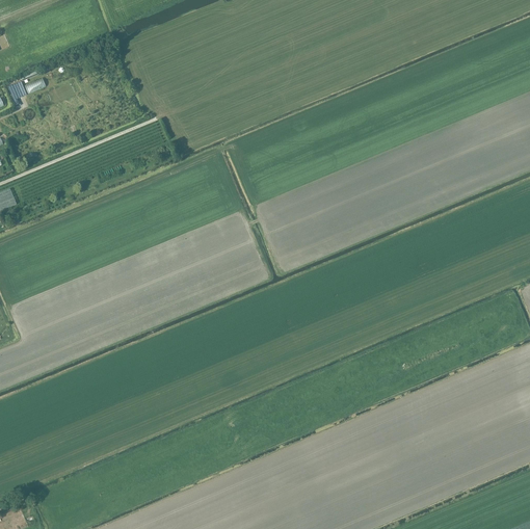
[(21,102),(19,97),(28,93),(23,79),(9,84),(17,103),(21,102)]
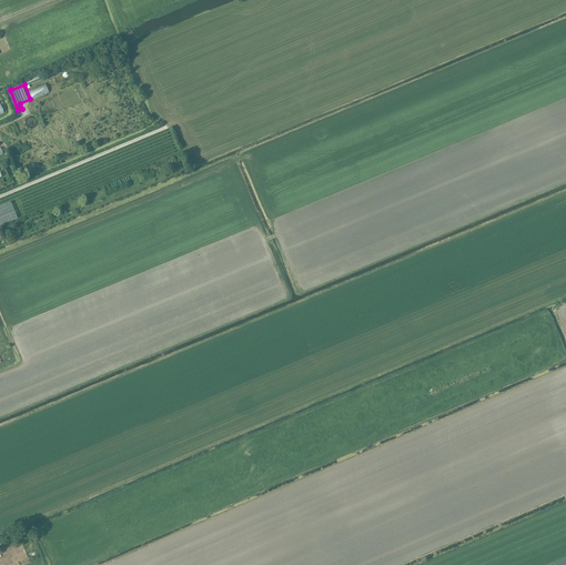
[(53,93),(39,98),(48,123),(53,122),(53,121),(61,119),(53,93)]
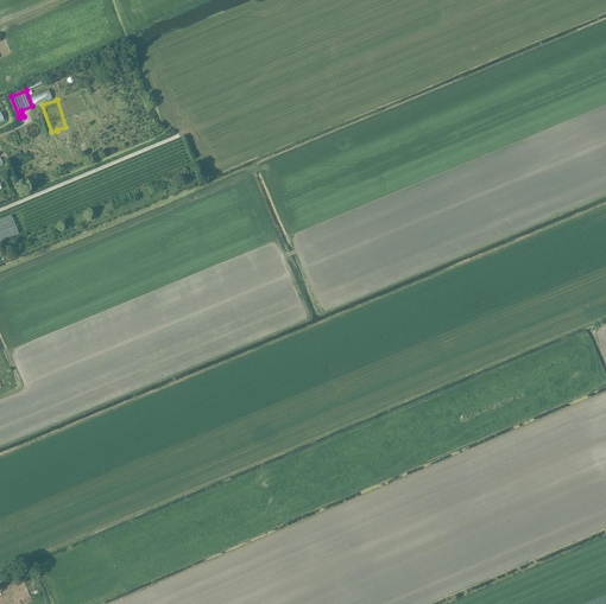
[(79,157),(68,129),(61,132),(71,159),(79,157)]
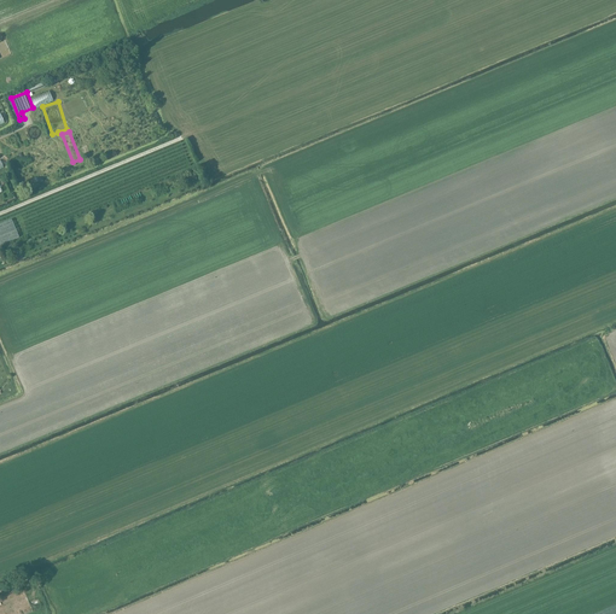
[(0,243),(15,238),(12,232),(17,231),(13,220),(0,223),(0,243)]
